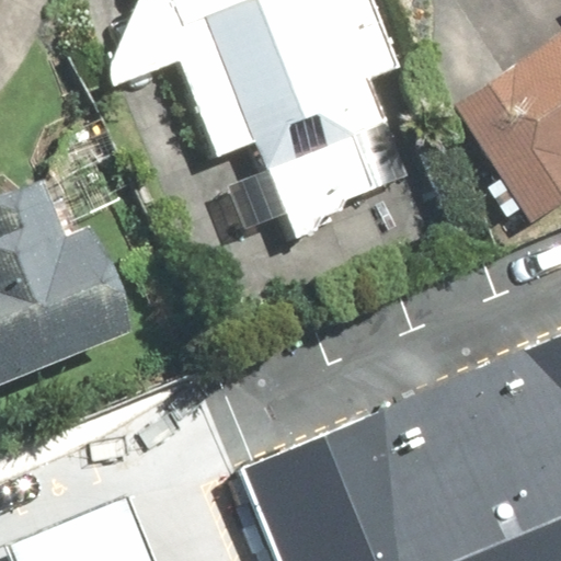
[(136,0),(110,65),(117,84),(187,56),(225,144),(263,128),(301,219),(390,183),(350,84),(396,66),(368,0),(136,0)]
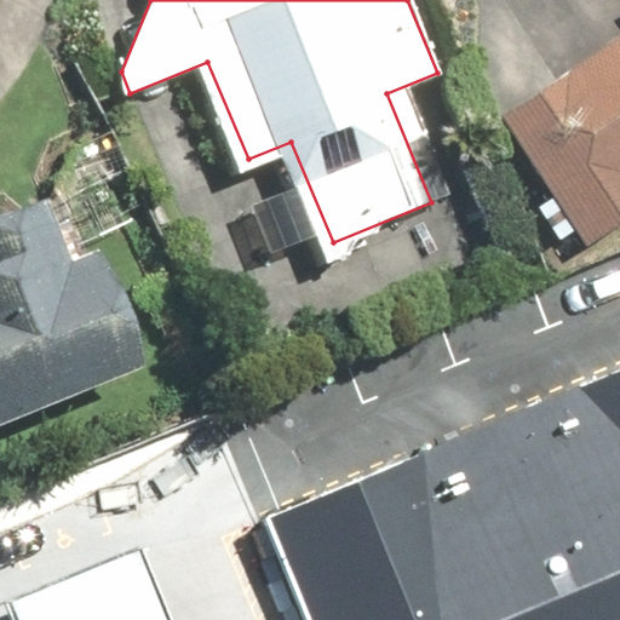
[(619,39),(500,119),(586,247),(619,225),(619,39)]
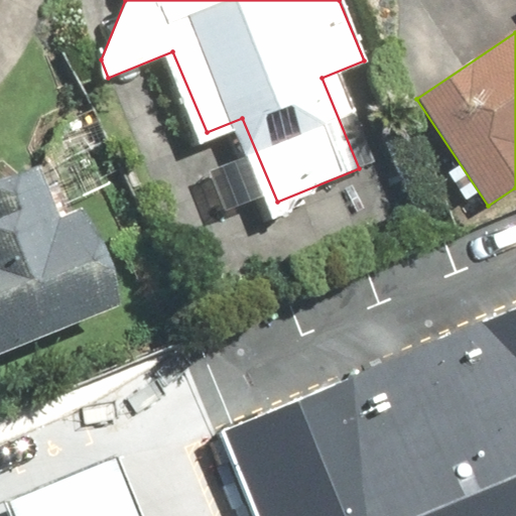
[(0,356),(122,306),(86,217),(58,228),(36,174),(0,188),(0,356)]
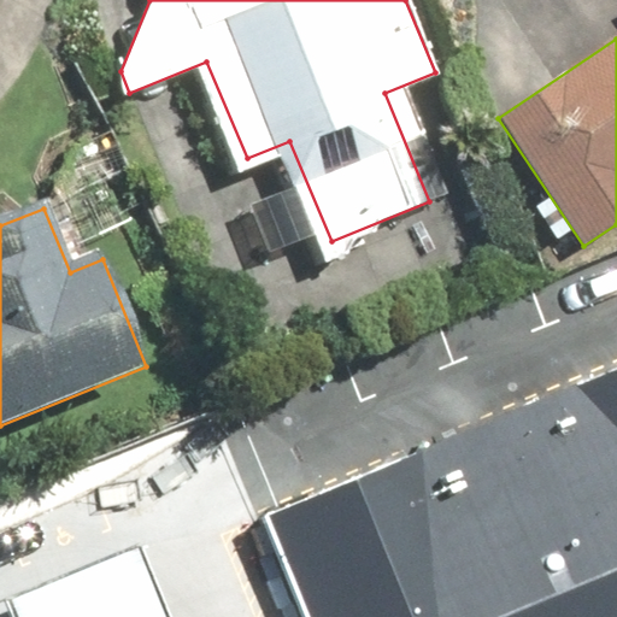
[(616,616),(616,366),(262,511),(304,616),(616,616)]
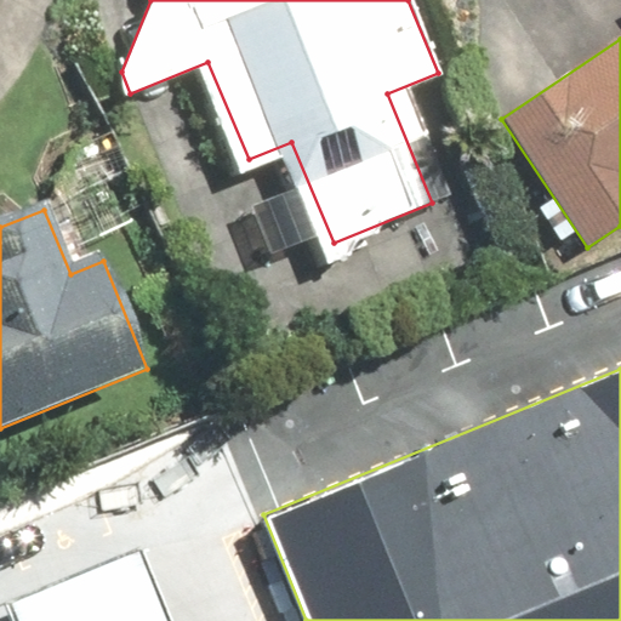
[(165,620),(148,579),(43,620),(165,620)]
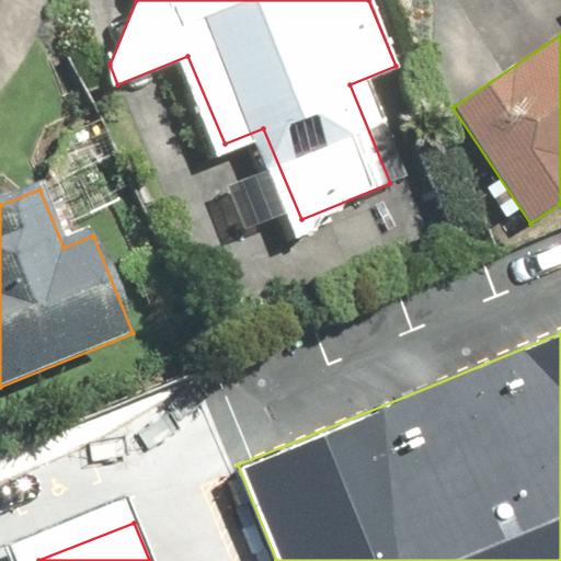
All buildings are outlined.
